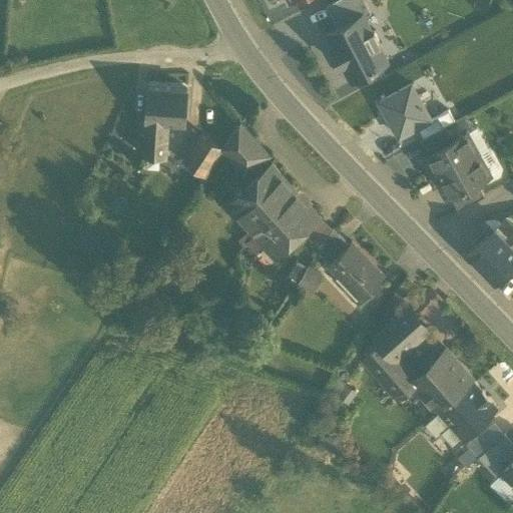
[(364,0),(333,0),(326,4),(338,27),(362,15),(363,16),(371,12),(364,0)]
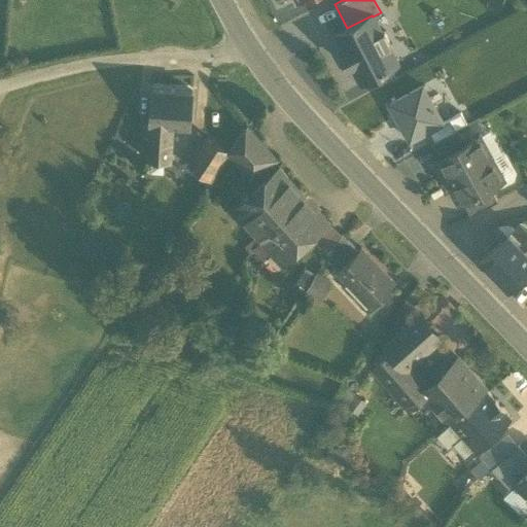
[(344,49),(352,65),(360,81),(396,63),(388,46),(391,44),(384,31),(380,32),(373,16),(372,15),(347,28),(336,34),(344,49)]
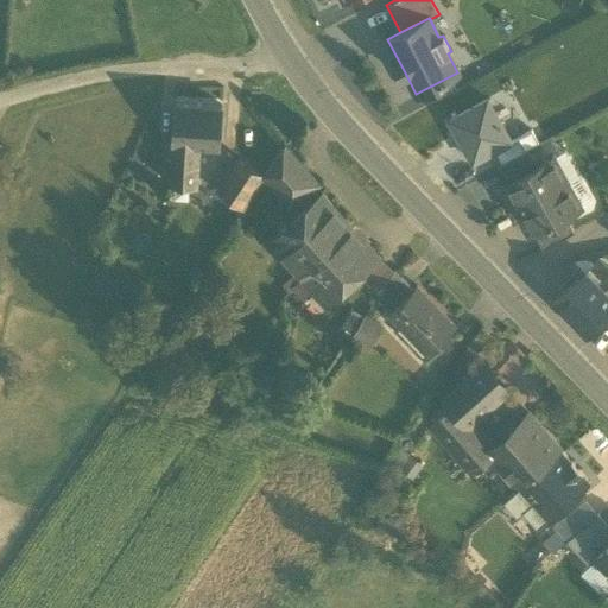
[(406,75),(397,57),(392,59),(401,77),(406,75)]
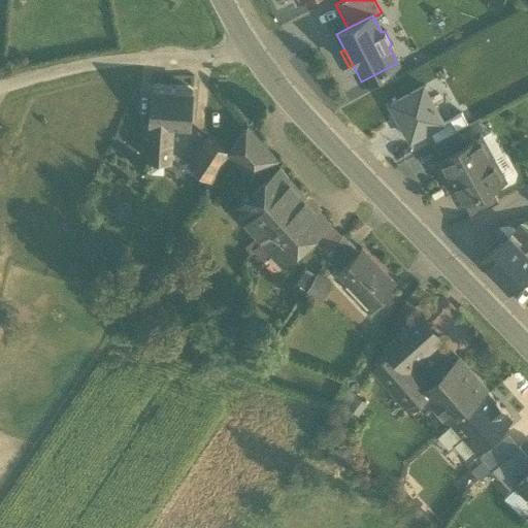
[(410,141),(429,131),(443,123),(423,87),(390,104),(410,141)]
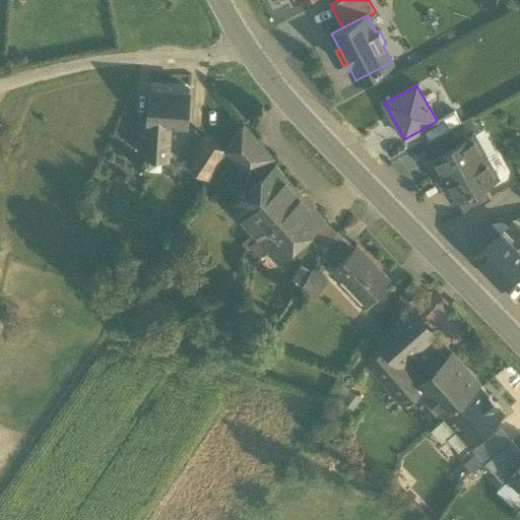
[(149,87),(147,122),(147,123),(170,125),(186,126),(189,90),(149,87)]
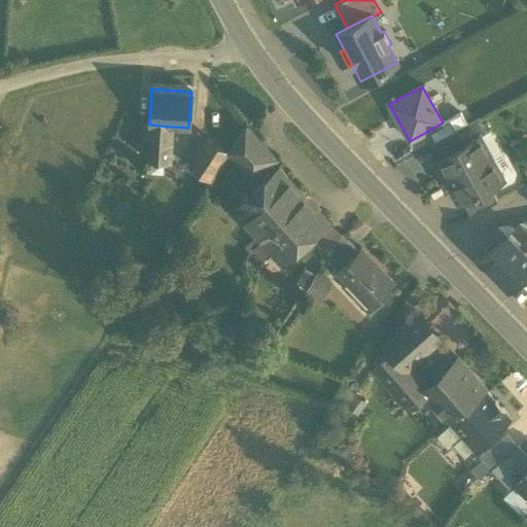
[(461,112),(443,123),(428,131),(434,141),(458,129),(466,124),(461,112)]
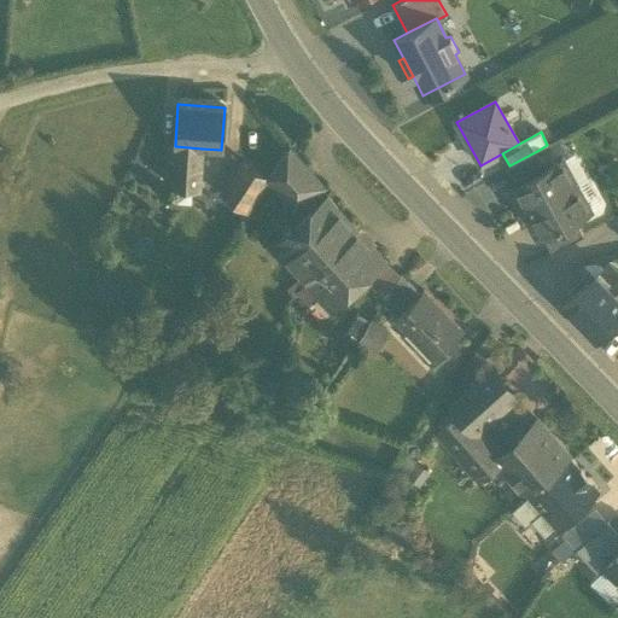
[(199,188),(202,149),(175,146),(175,145),(164,144),(162,176),(172,178),(172,187),(199,188)]
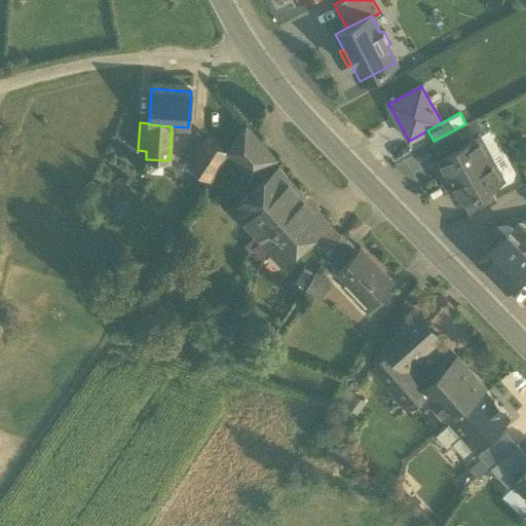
[(228,152),(253,180),(275,158),(246,126),(228,152)]
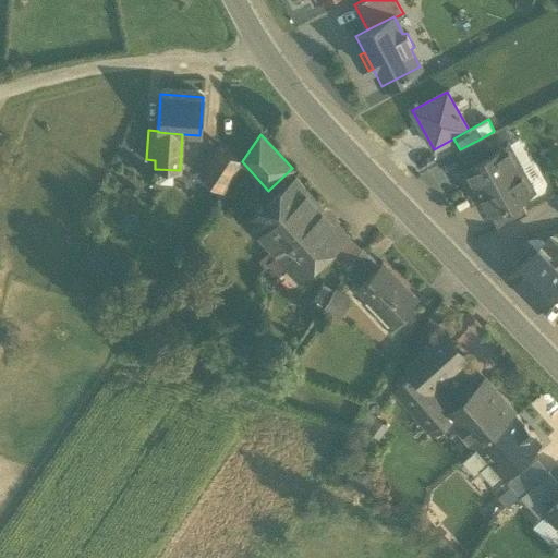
[(457,152),(464,167),(494,150),(485,136),(460,149),(457,152)]
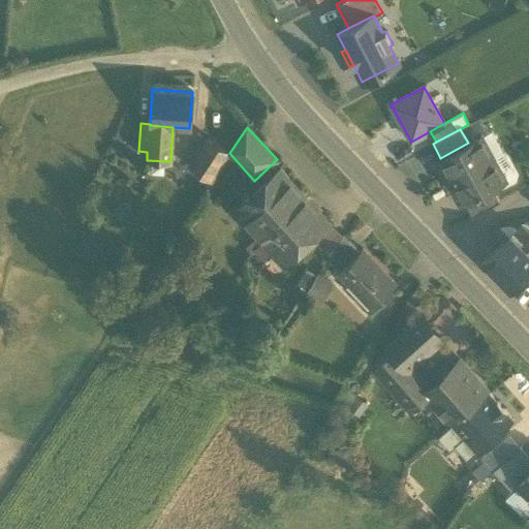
[(480,136),(492,158),(503,152),(491,130),(480,136)]
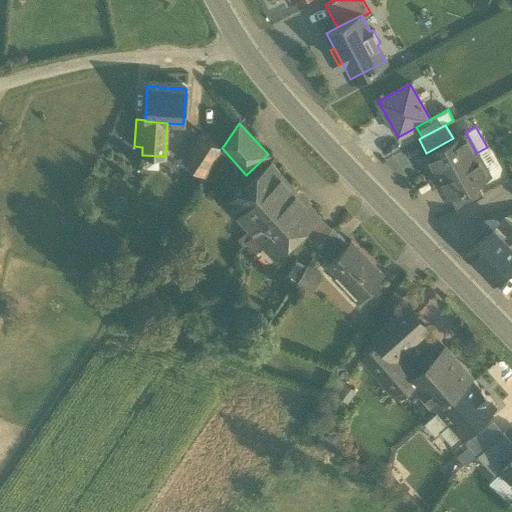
[(426,165),(433,177),(476,153),(465,132),(453,138),(426,153),(431,162),(426,165)]
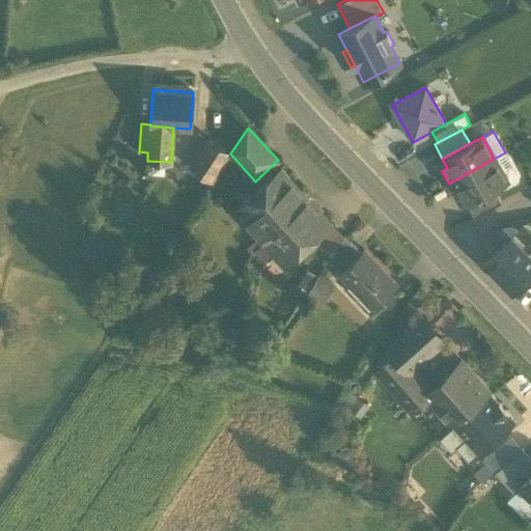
[(190,168),(212,183),(230,154),(208,139),(190,168)]
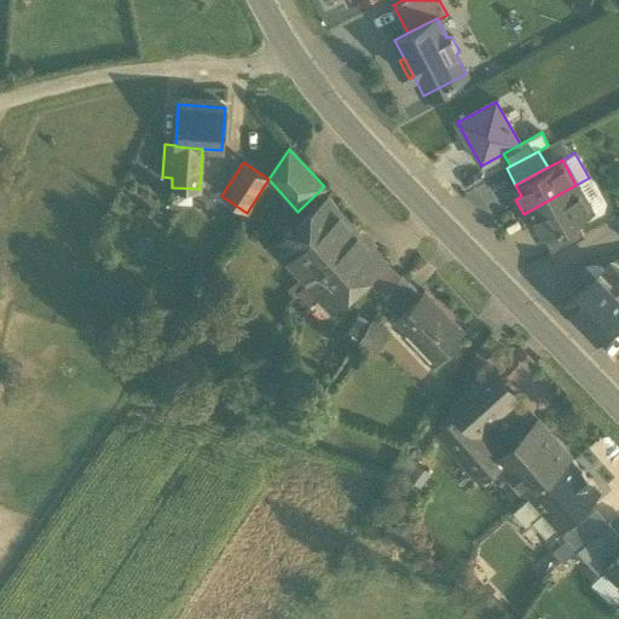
[(602,203),(589,178),(576,185),(590,210),(602,203)]
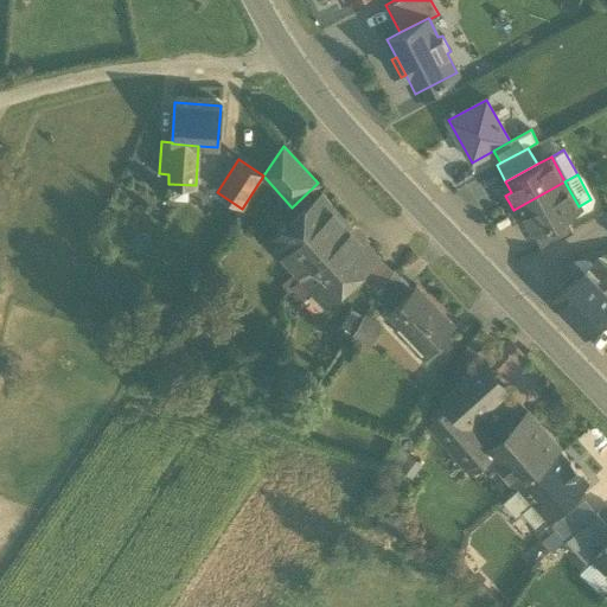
[(579,206),(564,181),(513,210),(521,224),(526,221),(532,231),(564,215),(579,206)]
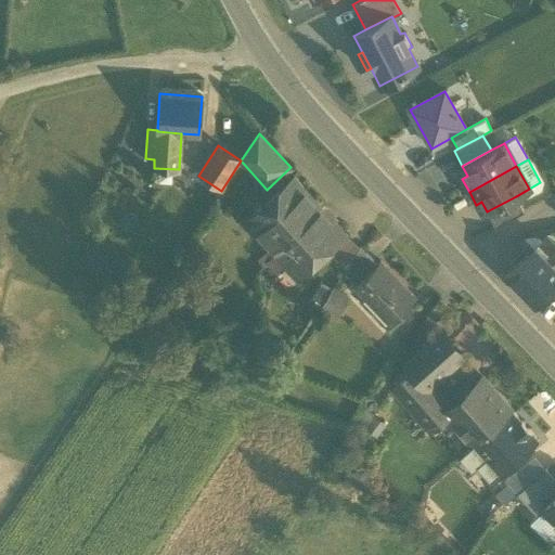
[(279,253),(299,274),(313,261),(321,263),(327,258),(331,255),(330,246),(345,233),(294,177),(250,215),(256,221),(253,228),(276,253),(279,253)]
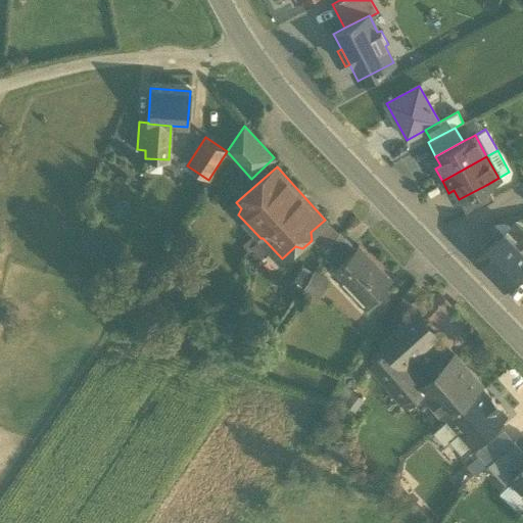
[(459,199),(467,214),(493,198),(486,185),(459,199)]
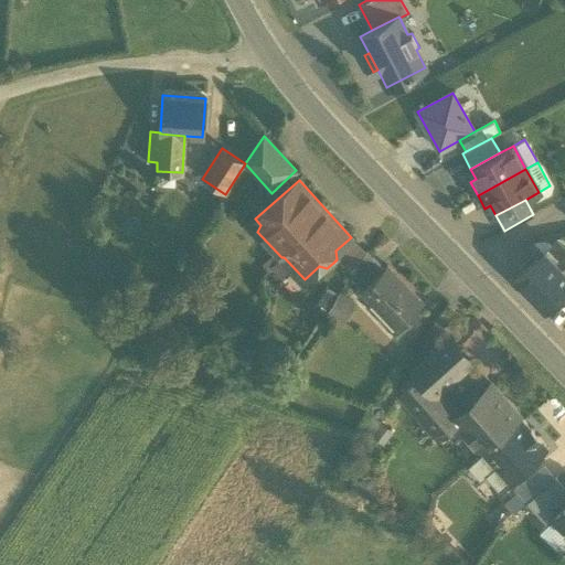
[(349,280),(351,276),(365,253),(351,237),(336,251),(337,259),(333,263),(349,280)]
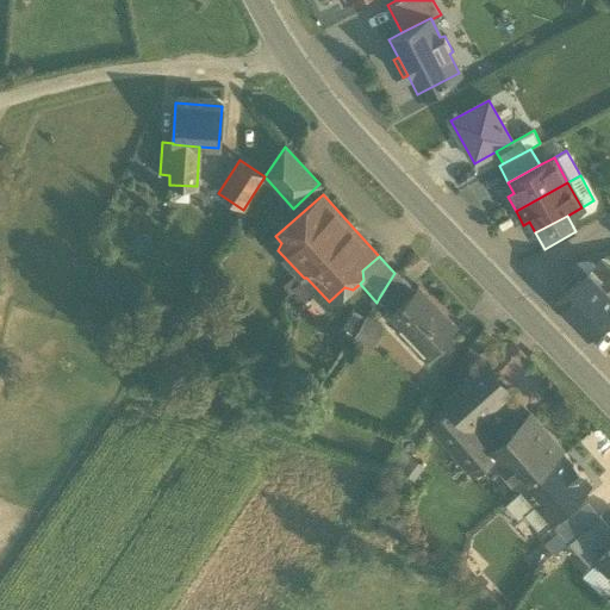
[(396,272),(394,273),(379,298),(391,311),(412,291),(396,272)]
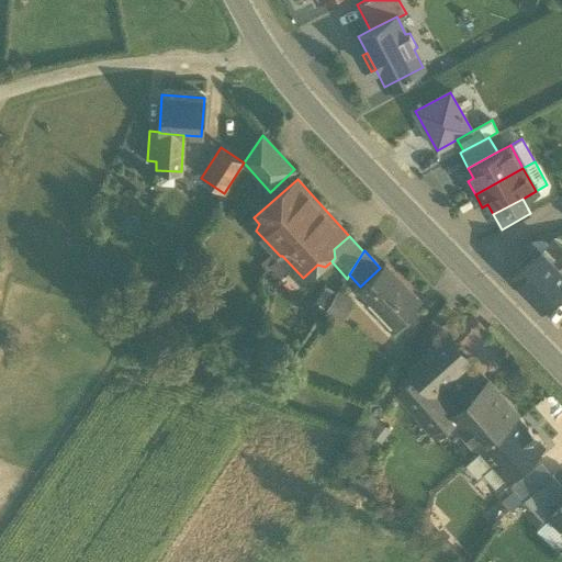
[(514,278),(543,308),(561,290),(561,273),(540,251),(514,278)]
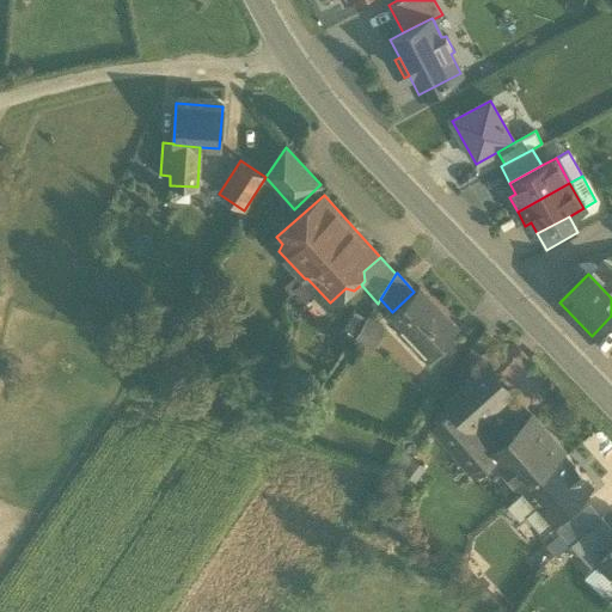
[(391,313),(429,356),(457,330),(417,288),(414,292),(392,312),(391,313)]
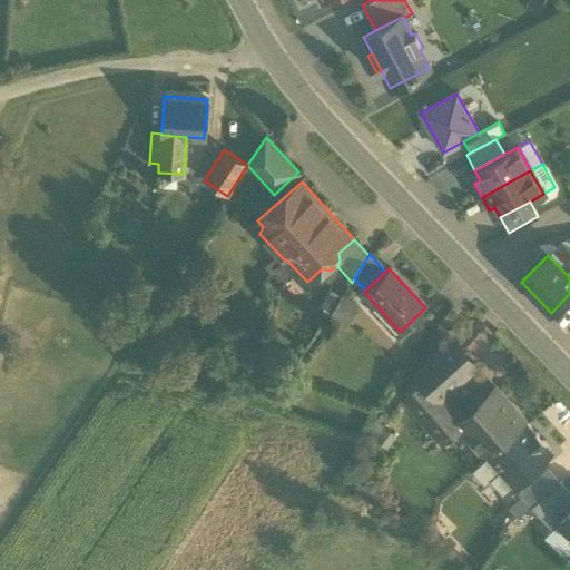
[(331,316),(346,326),(357,308),(342,298),(331,316)]
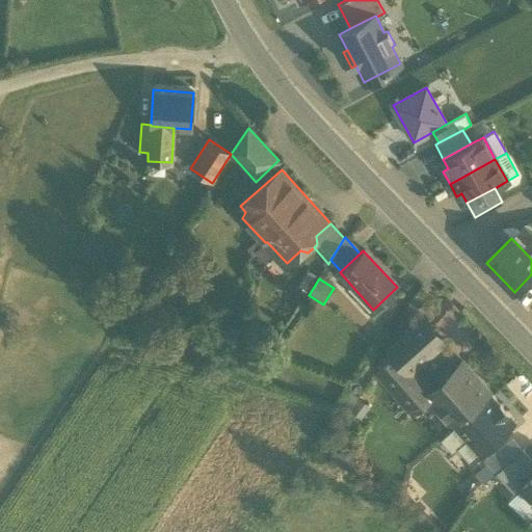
[(394,356),(407,373),(442,343),(422,320),(388,350),(394,356)]
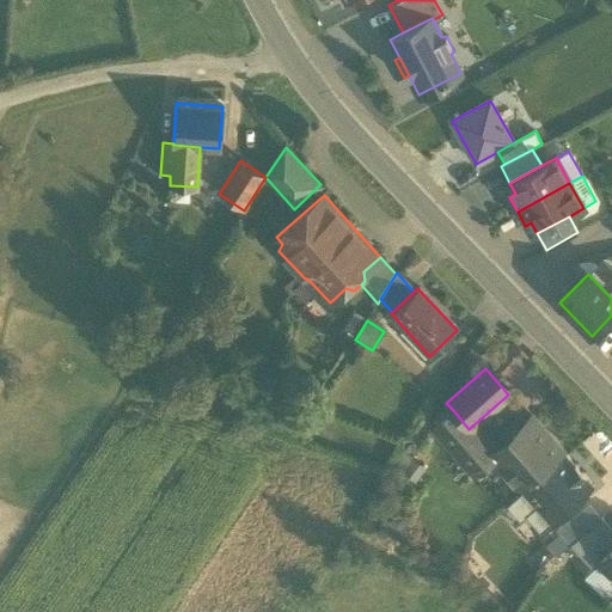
[(477,472),(493,459),(493,457),(467,429),(469,429),(453,410),(435,427),(477,472)]
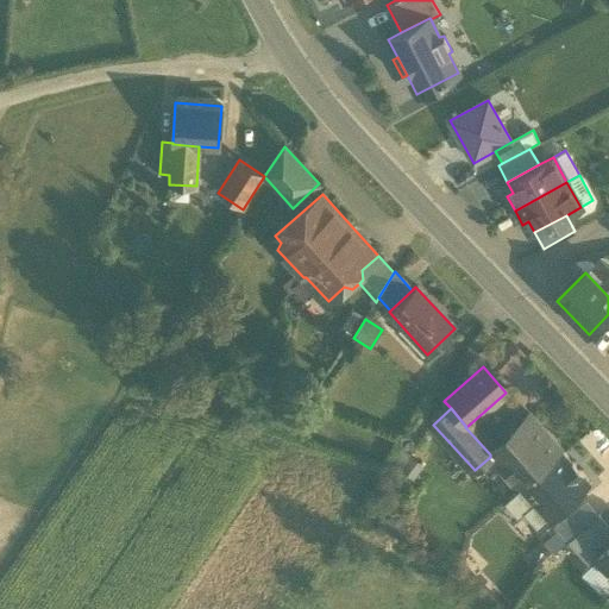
[(490,457),(520,490),(562,452),(531,419),(490,454),(490,457)]
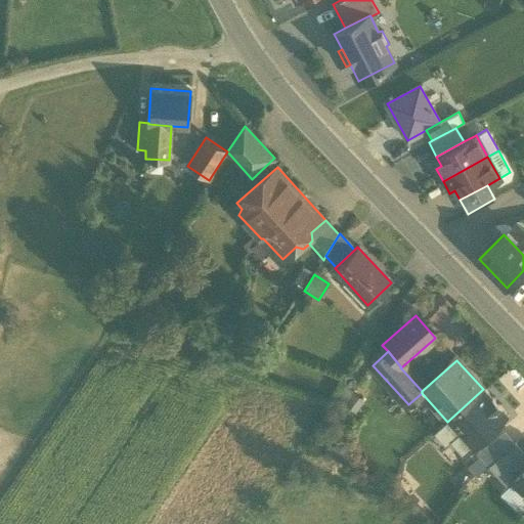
[(491,397),(483,389),(447,422),(459,434),(450,441),(464,456),(509,416),(500,407),(501,407),(492,397),(491,397)]
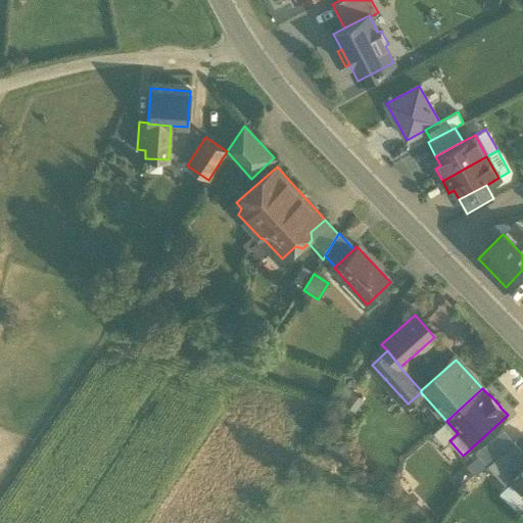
[(364,400),(353,392),(343,405),(354,413),(364,400)]
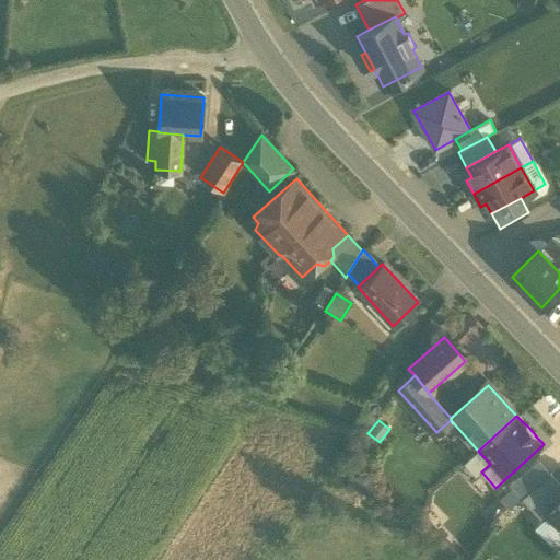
[(490,464),(478,451),(469,458),(481,471),(490,464)]
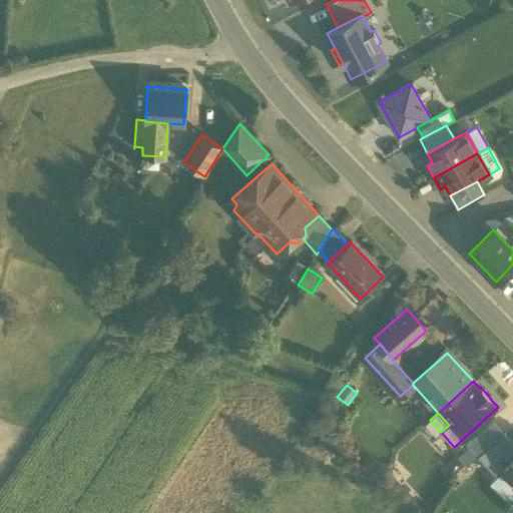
[(493,421),(475,437),(486,449),(505,433),(493,421)]
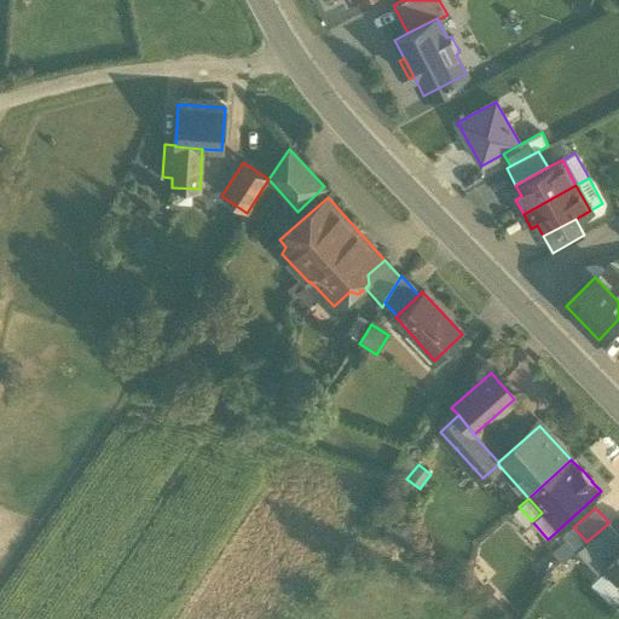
[(576,551),(600,576),(607,568),(605,567),(618,553),(618,532),(609,522),(586,542),(576,551)]
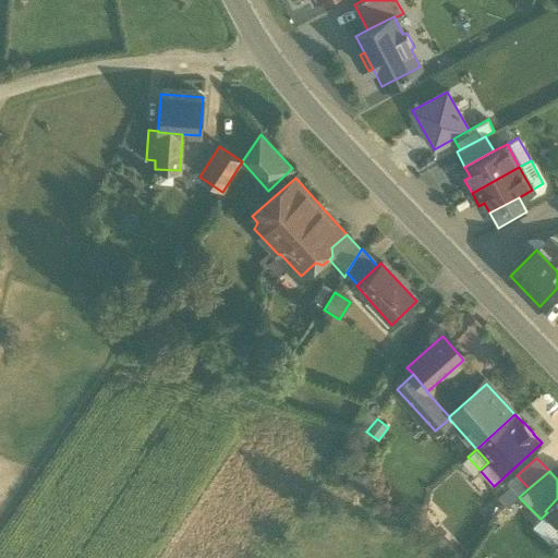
[(519,497),(529,488),(517,475),(507,484),(519,497)]
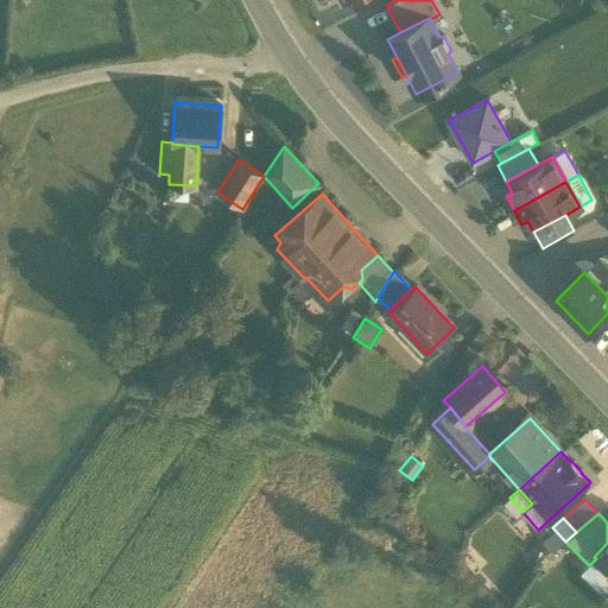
[(607,543),(594,557),(596,558),(607,571),(607,543)]
